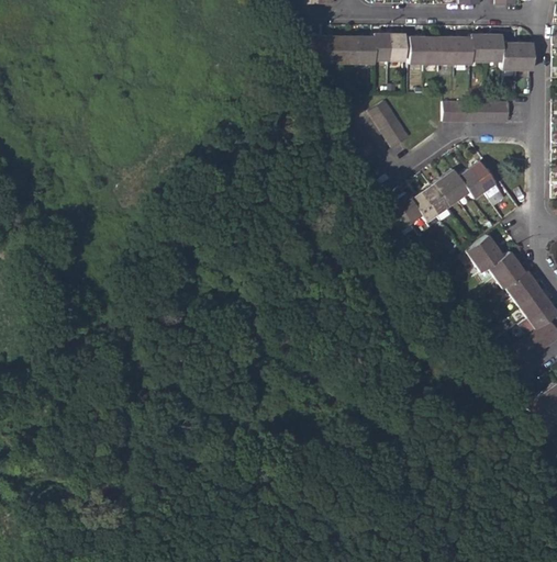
[(375,36),(375,59),(390,59),(390,33),(375,33),(375,36)]
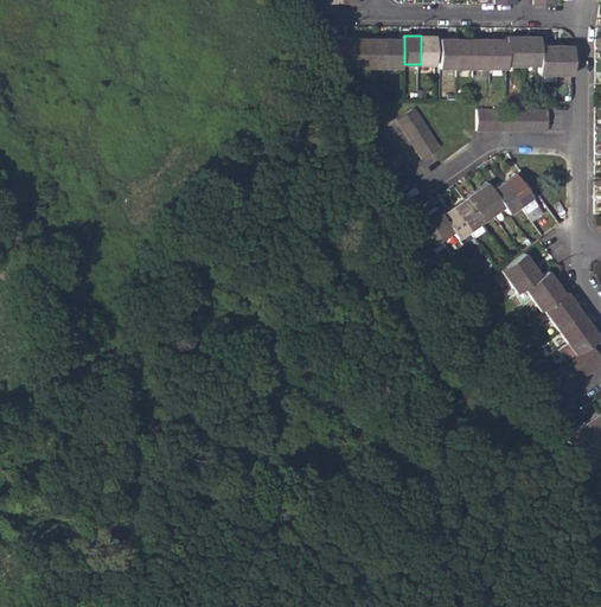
[(421,36),(421,64),(438,64),(439,36),(421,36)]
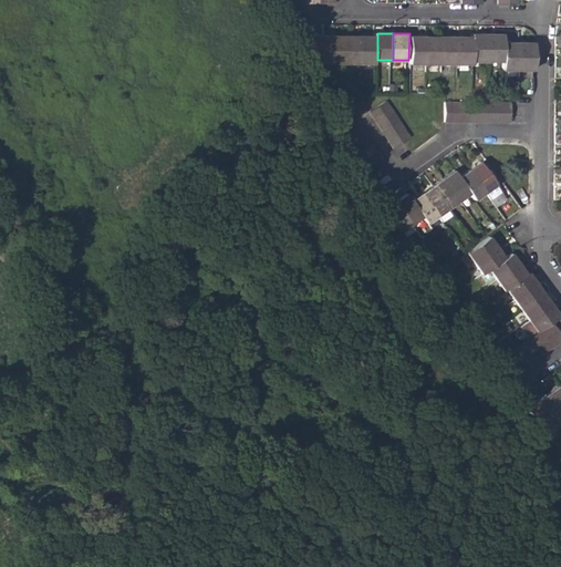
[(476,37),(476,60),(490,61),(490,34),(476,34),(476,37)]
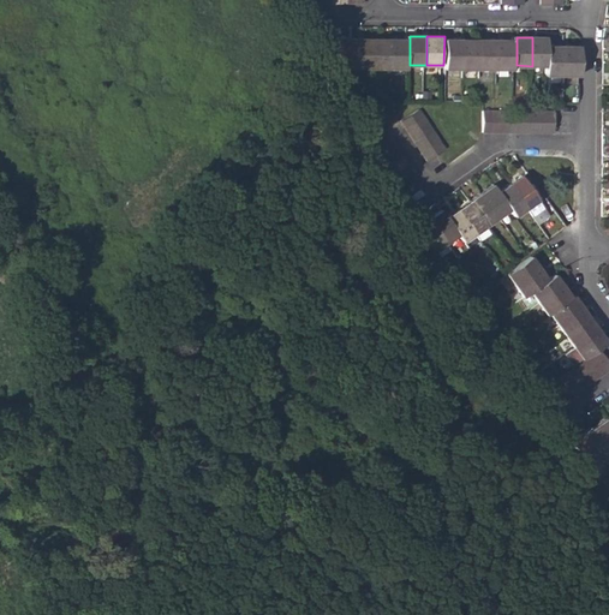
[(532,66),(550,66),(550,46),(550,37),(532,37),(532,66)]
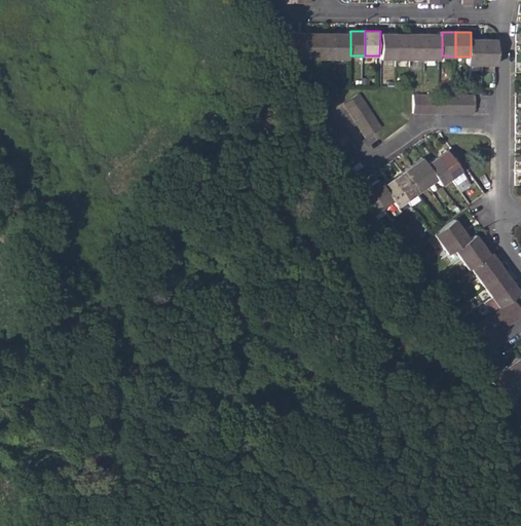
[(293,58),(306,58),(306,33),(293,33),(293,58)]
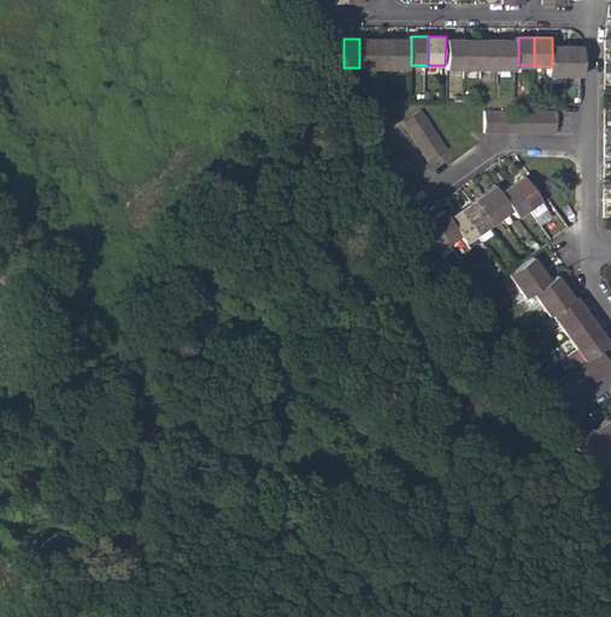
[(359,68),(376,68),(377,39),(359,39),(359,68)]
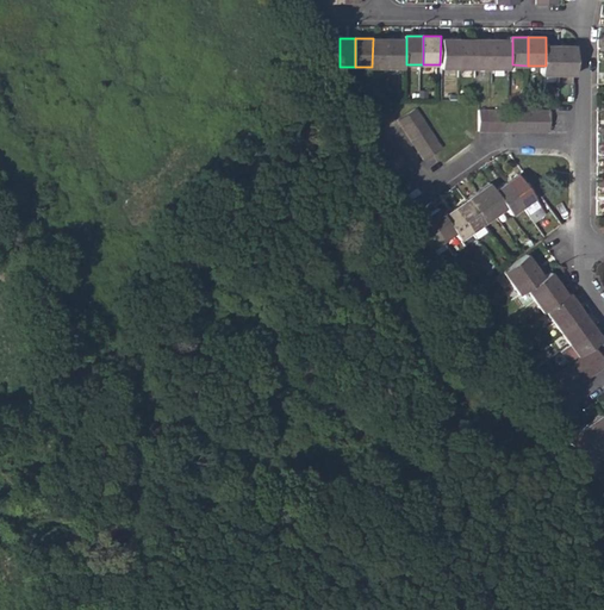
[(372,67),(390,68),(390,39),(373,38),(372,67)]
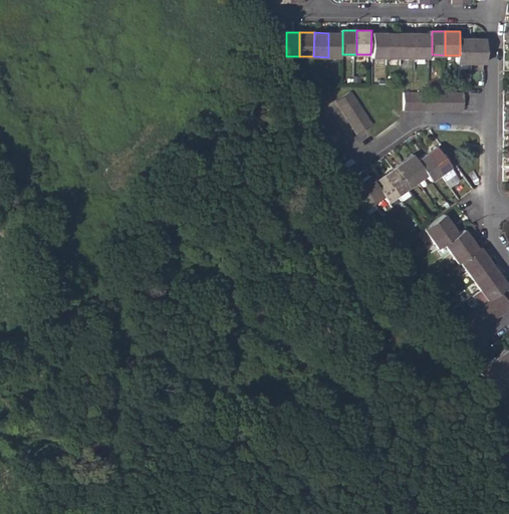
[(342,54),(342,33),(328,33),(328,57),(342,57),(342,54)]
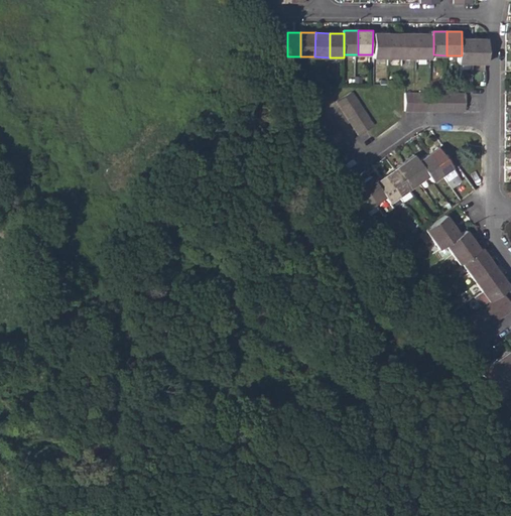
[(376,33),(376,57),(390,57),(390,33),(376,33)]
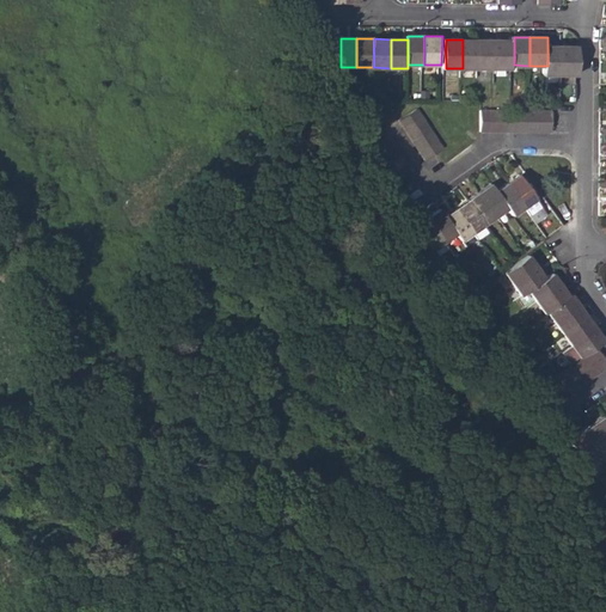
[(463,40),(463,68),(479,68),(479,40),(463,40)]
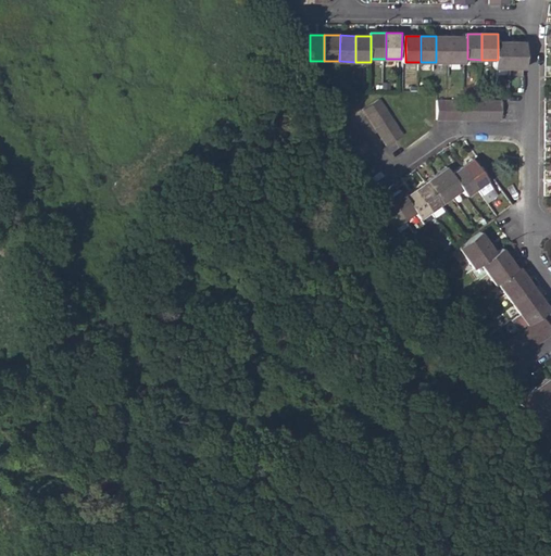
[(436,36),(436,62),(452,62),(452,36),(436,36)]
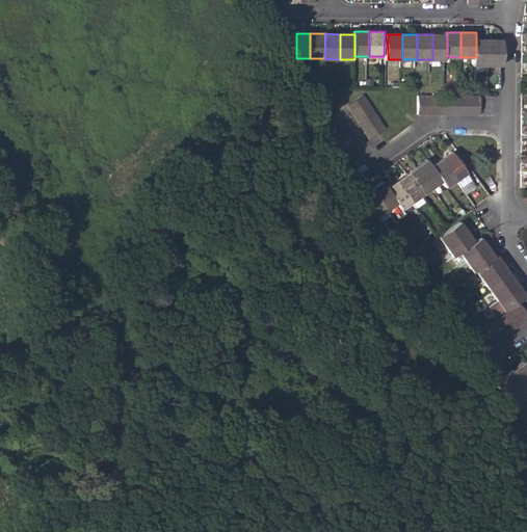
[(432,34),(432,59),(447,59),(447,56),(447,34),(432,34)]
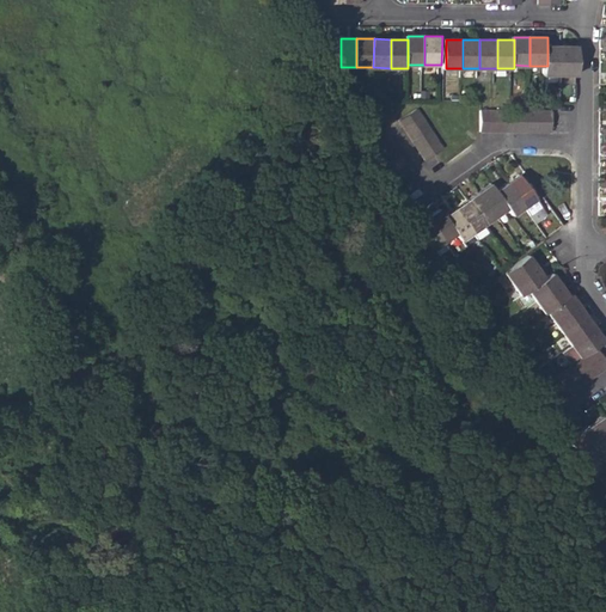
[(548,66),(548,74),(564,74),(564,46),(548,46),(548,66)]
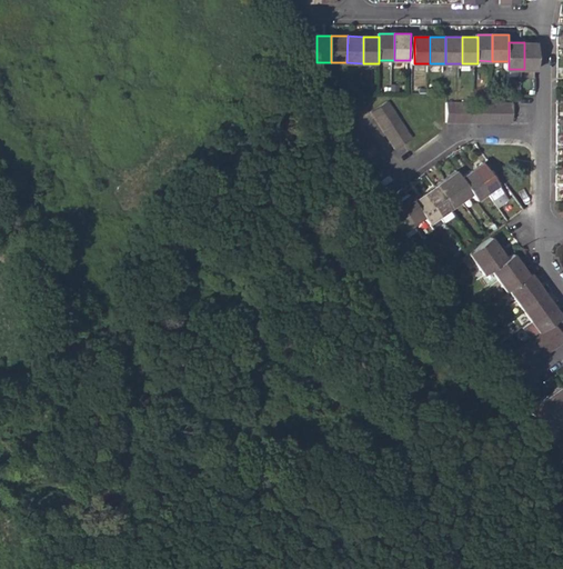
[(524,42),(524,69),(540,69),(540,43),(524,42)]
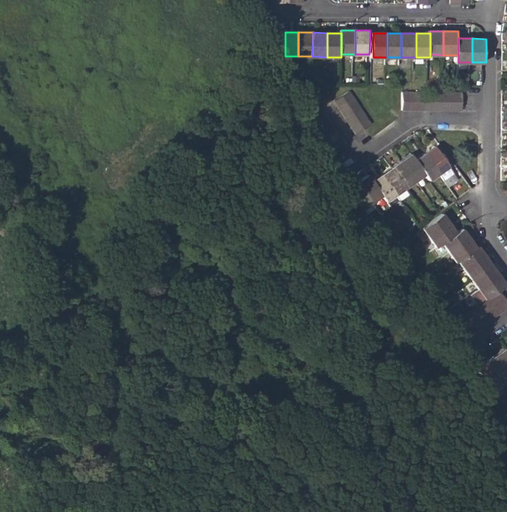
[(337,100),(341,106),(355,96),(352,91),(337,100)]
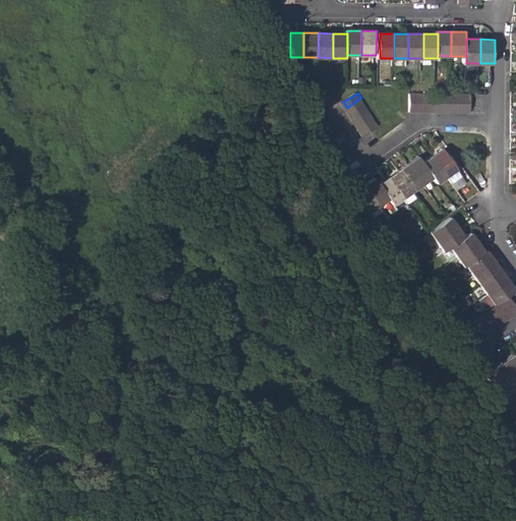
[(347,108),(351,114),(366,104),(361,98),(347,108)]
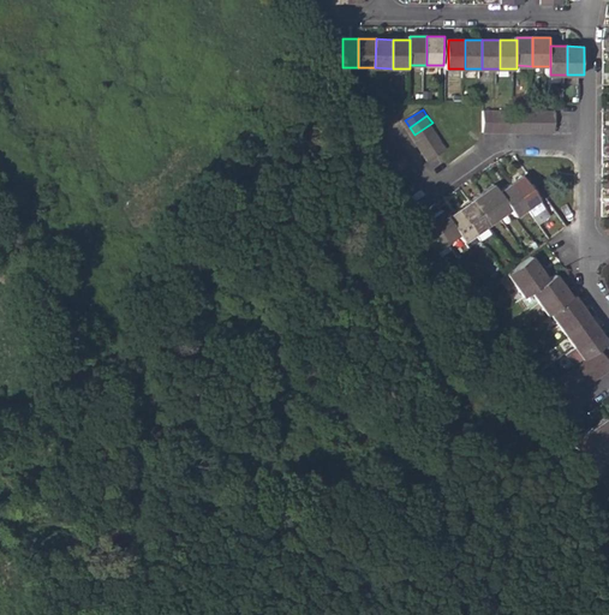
[(415,135),(418,141),(436,129),(433,123),(415,135)]
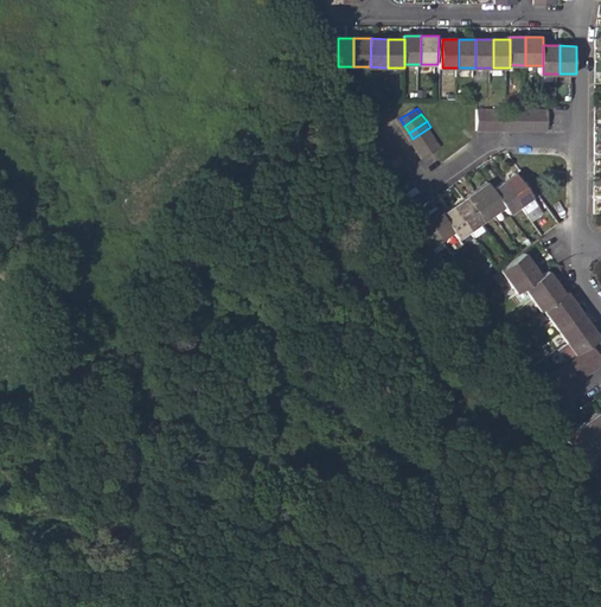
[(413,139),(417,146),(435,134),(430,127),(413,139)]
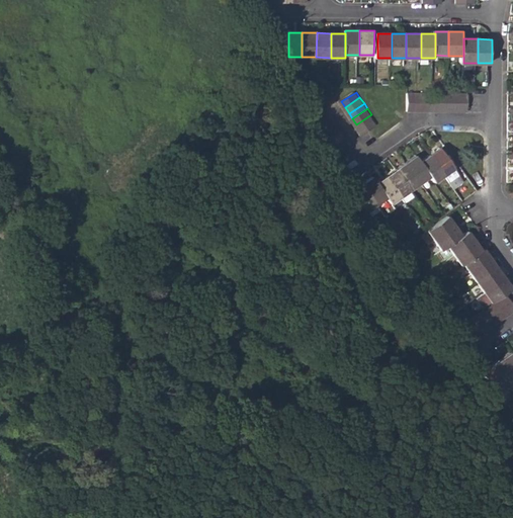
[(314,119),(318,124),(333,115),(329,109),(314,119)]
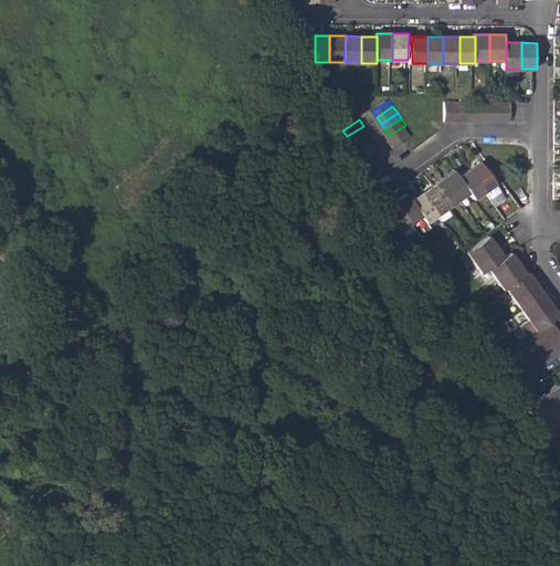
[(389,136),(393,143),(410,130),(405,125),(389,136)]
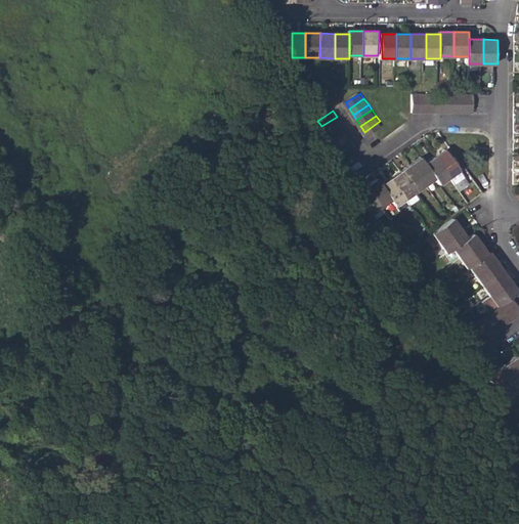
[(321,126),(326,132),(340,122),(337,117),(321,126)]
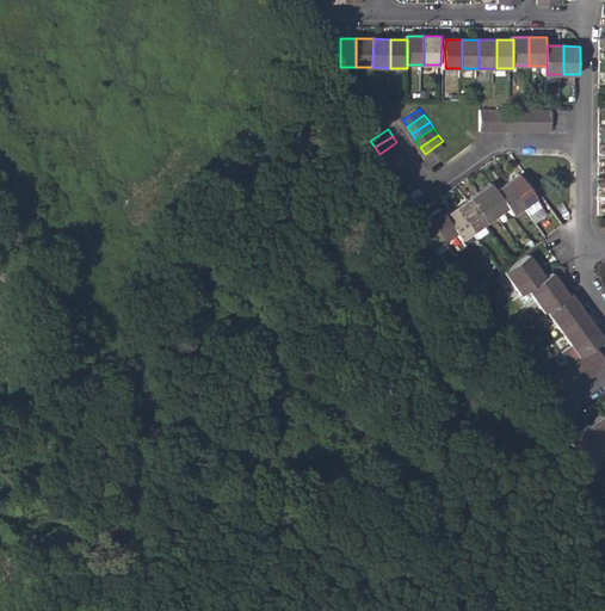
[(425,154),(428,160),(439,153),(446,148),(443,141),(425,154)]
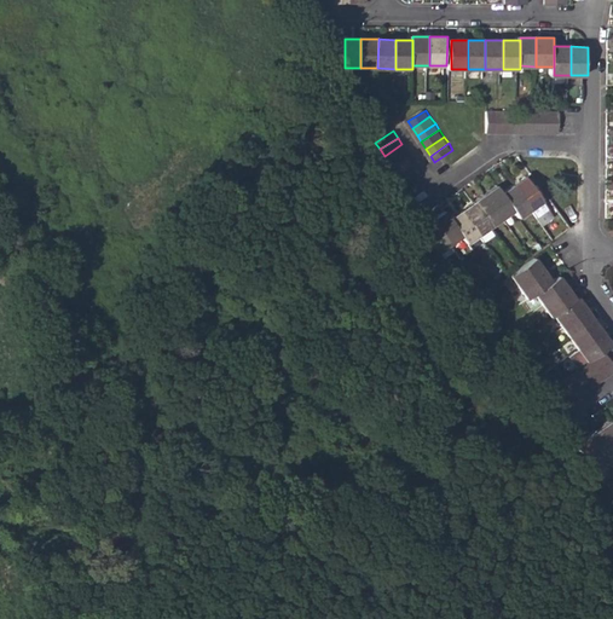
[(385,156),(388,163),(406,151),(402,144),(385,156)]
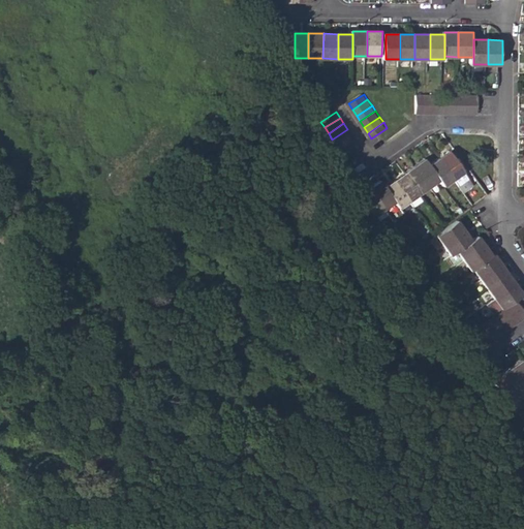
[(332,139),(336,145),(351,135),(347,129),(332,139)]
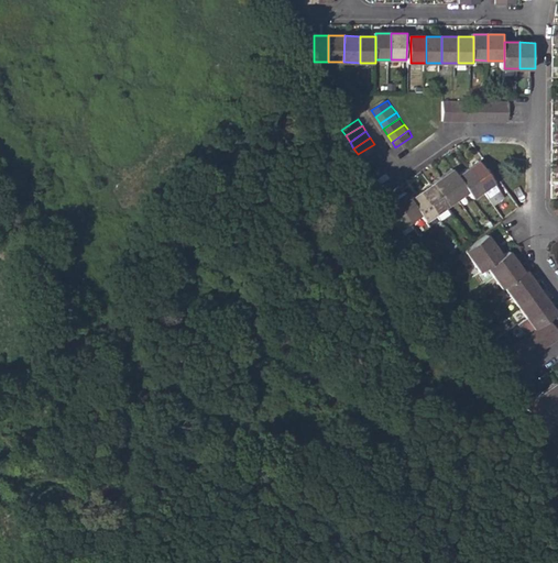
[(358,154),(362,161),(378,151),(374,144),(358,154)]
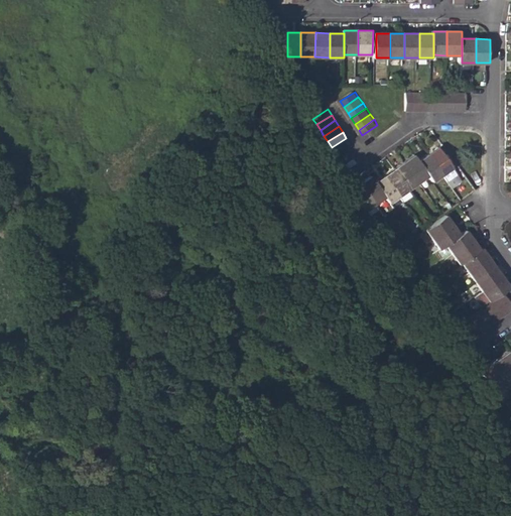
[(332,147),(335,152),(350,142),(346,138),(332,147)]
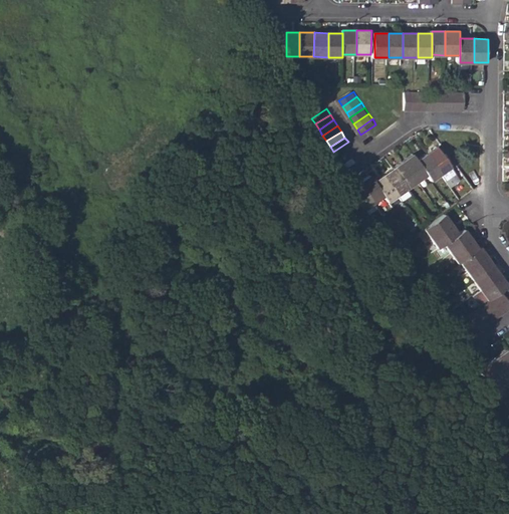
[(430,154),(444,174),(454,167),(440,147),(430,154)]
